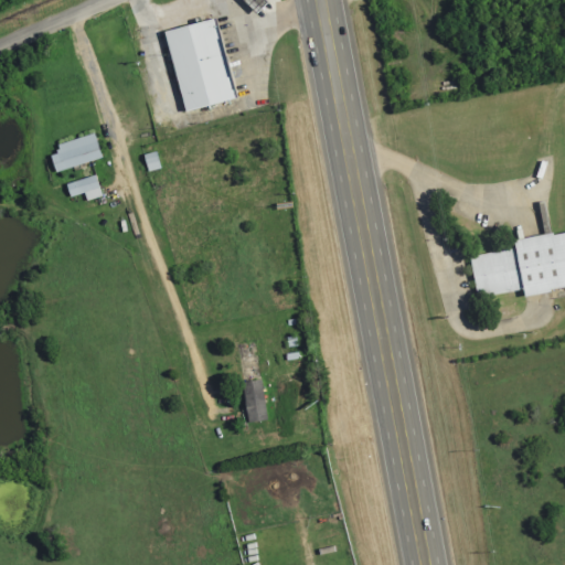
[(245,0),(266,0),(267,1),(257,11),(245,0)]
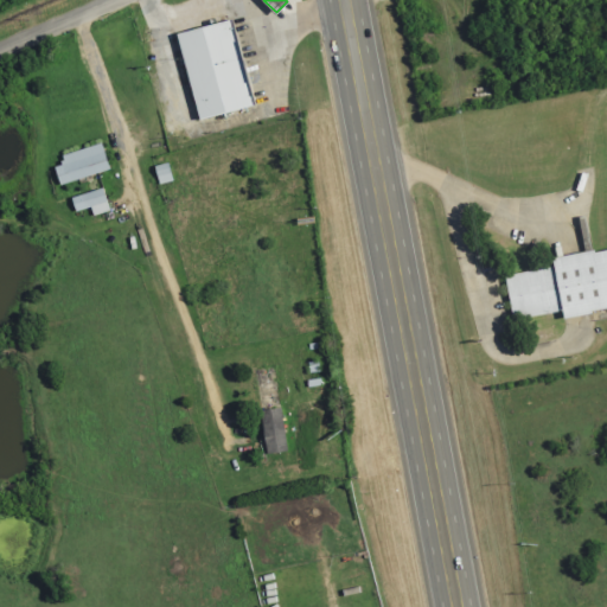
[(174,34),(230,17),(257,102),(202,120),(174,34)]
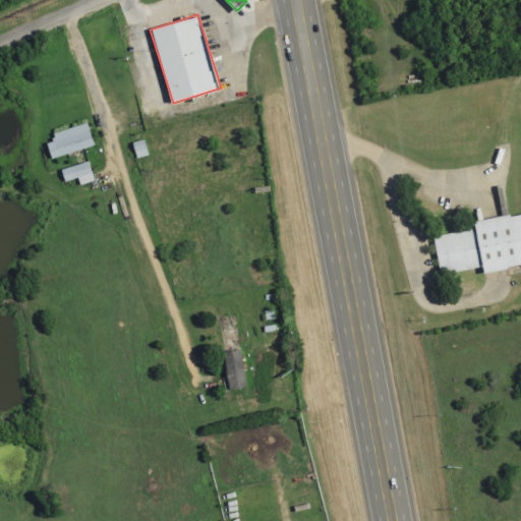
[(83,122),(91,145),(49,159),(41,137),(83,122)]
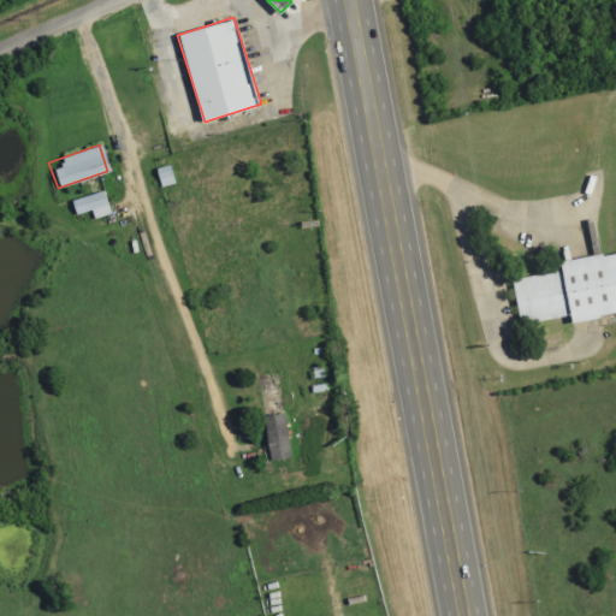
[(92,212),(94,219),(111,214),(104,191),(70,201),(75,217),(92,212)]
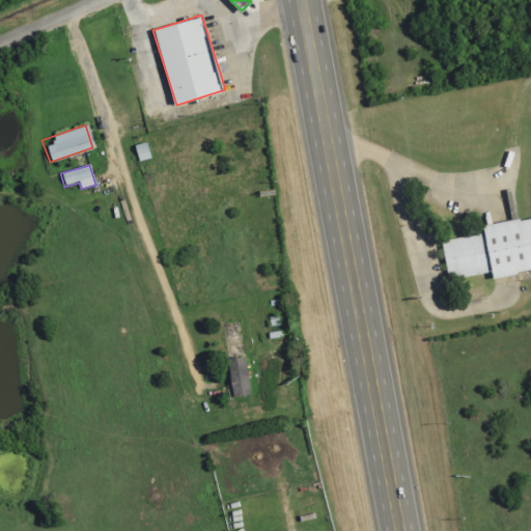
[(444,252),(487,244),(485,235),(497,233),(530,227),(530,278),(521,280),(507,283),(495,285),(494,279),(450,286),(446,264),(445,257),(444,252)]
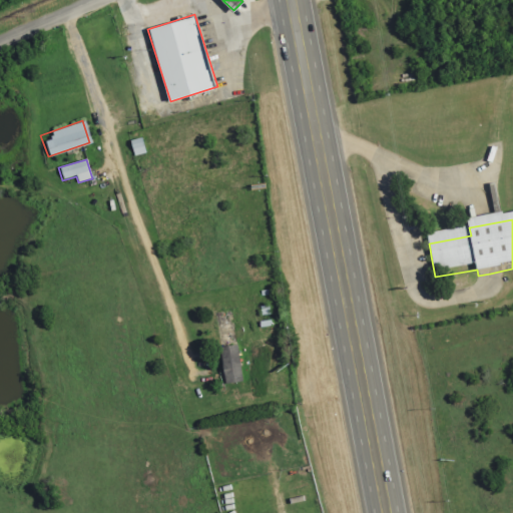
[(221,349),(239,346),(243,380),(224,382),(221,349)]
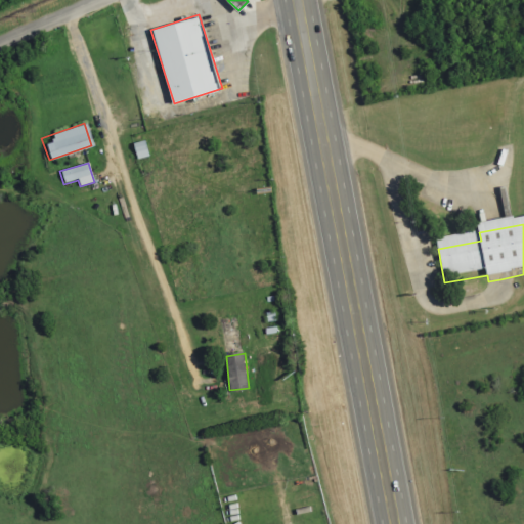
All buildings are outlined.
